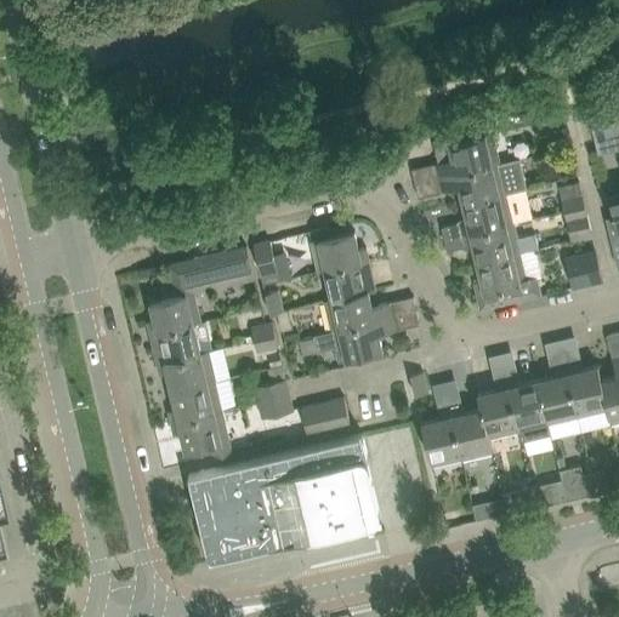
[(591,131),(596,152),(607,149),(603,129),(591,131)]
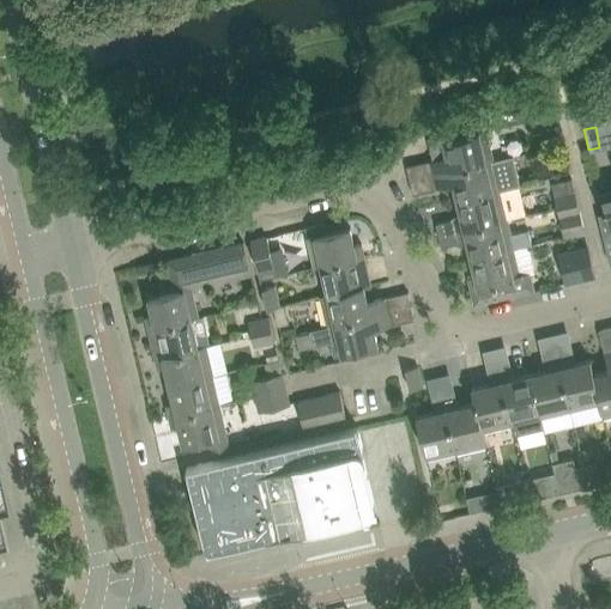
[(431,163),(406,169),(410,183),(492,163),(487,134),(451,142),(448,135),(427,141),(431,163)]
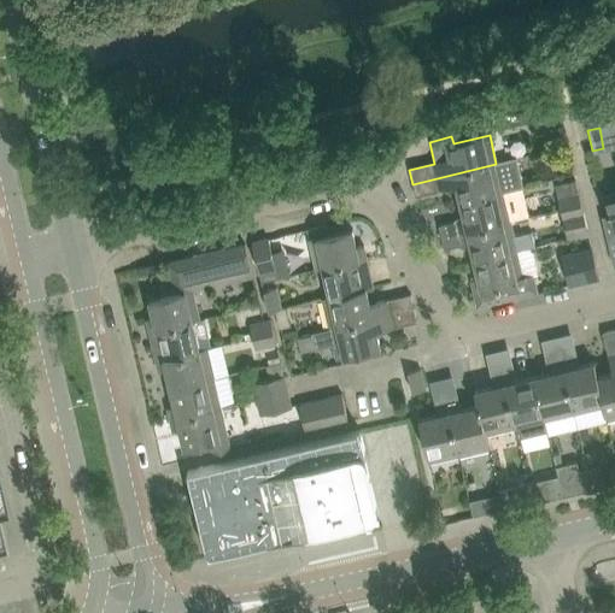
[(457,189),(461,205),(503,195),(523,190),(516,160),(496,164),(413,184),(416,199),(457,189)]
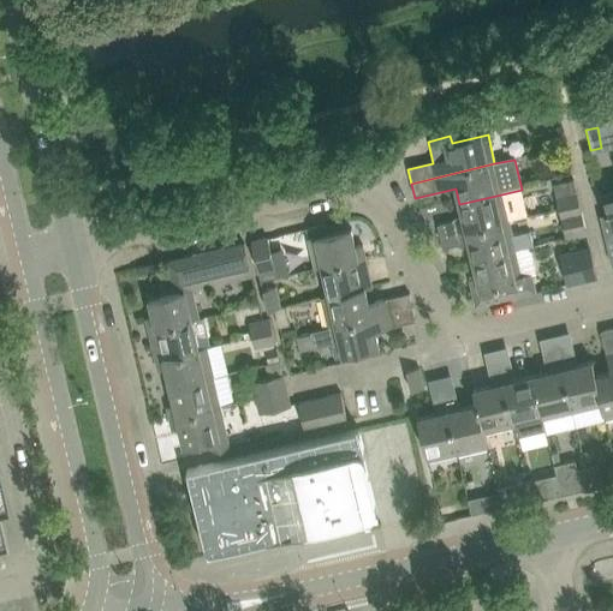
[(612,184),(599,189),(606,217),(599,219),(611,268),(612,267),(612,184)]
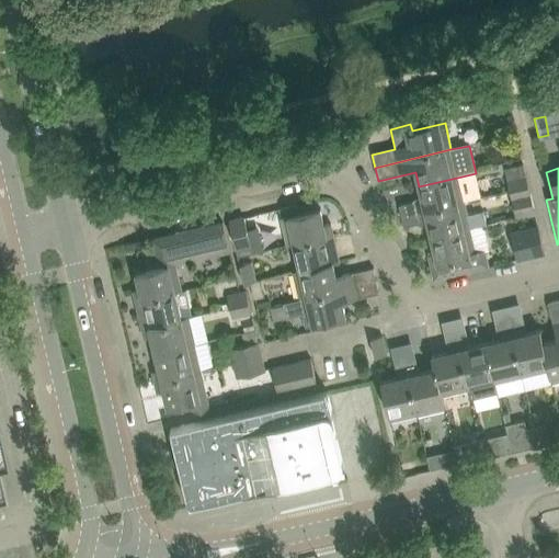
[(399,208),(401,219),(464,204),(457,178),(419,186),(422,203),(399,208)]
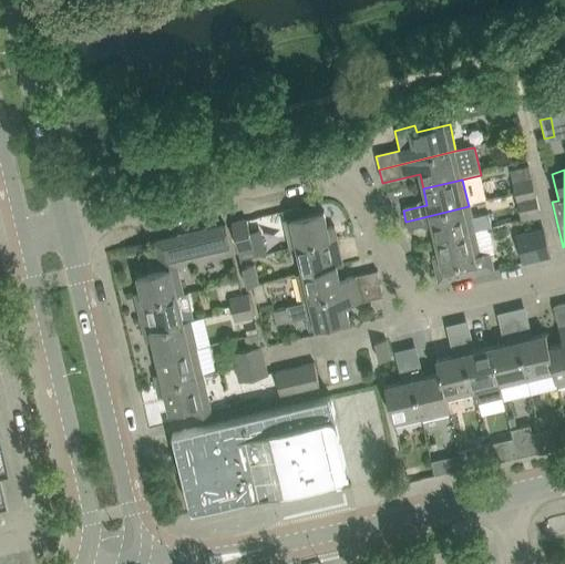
[(512,185),(514,195),(533,191),(531,181),(512,185)]
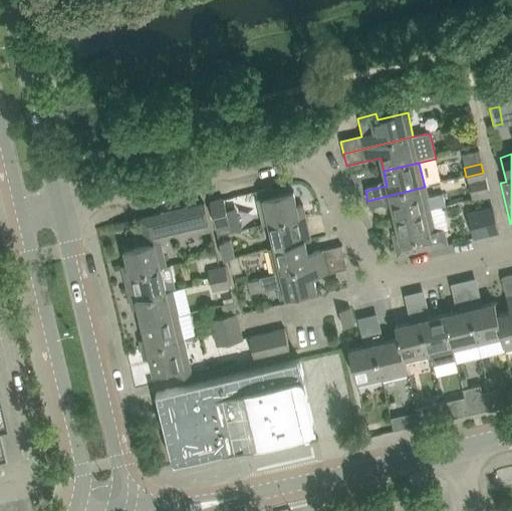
[(483,173),(466,177),(472,201),(489,197),(483,173)]
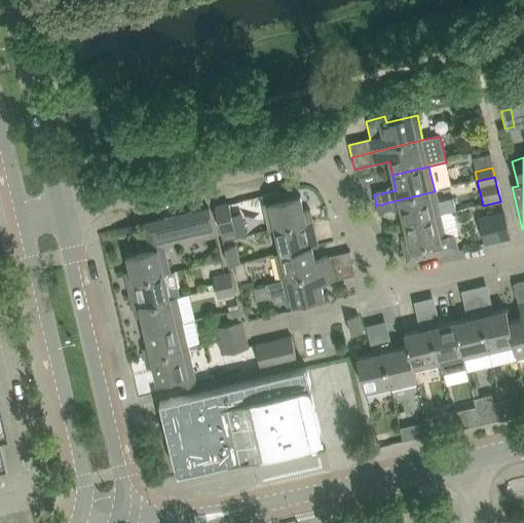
[(401,210),(404,225),(452,214),(455,213),(452,201),(438,206),(435,191),(376,206),(379,215),(401,210)]
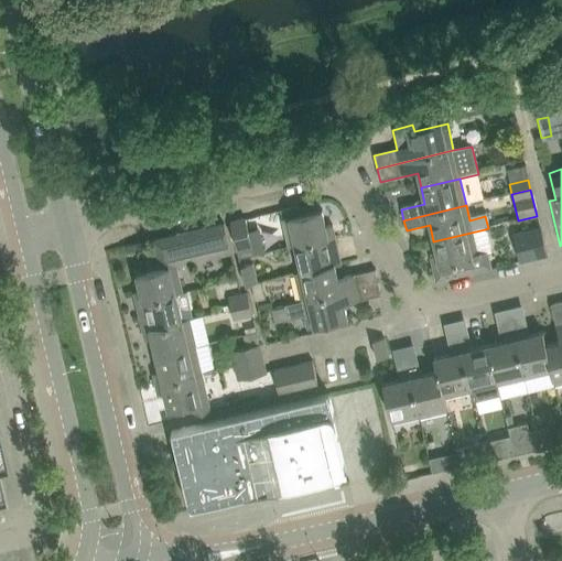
[(281,220),(288,248),(334,238),(332,227),(325,228),(321,212),(281,220)]
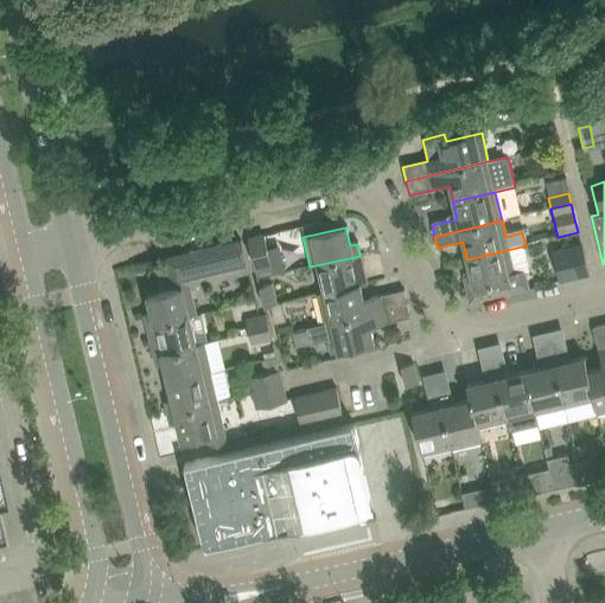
[(295,230),(265,236),(268,255),(299,248),(295,230)]
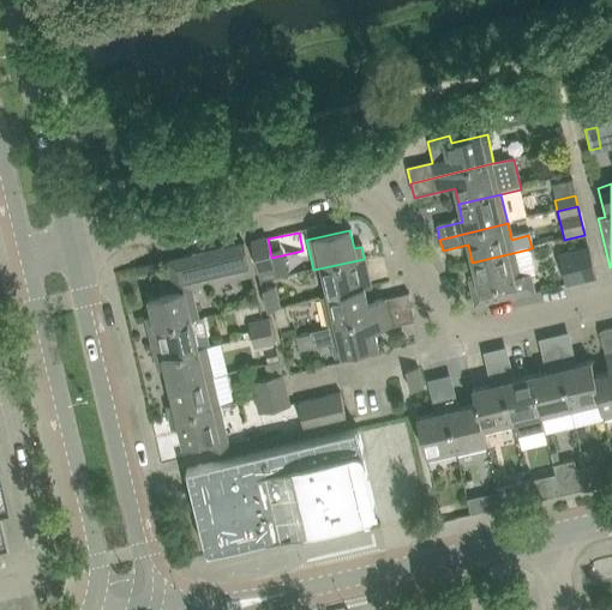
[(267,240),(250,243),(257,273),(259,283),(275,279),(273,270),(274,270),(267,240)]
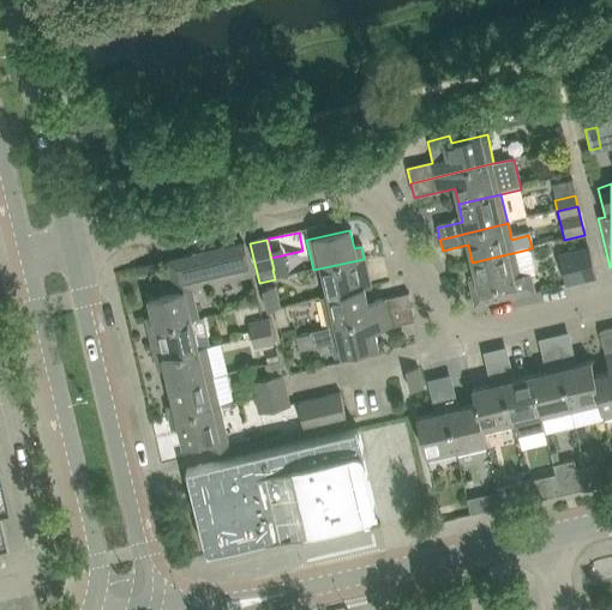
[(144,320),(148,332),(191,321),(197,320),(191,291),(250,277),(243,246),(166,264),(173,294),(148,301),(151,318),(144,320)]
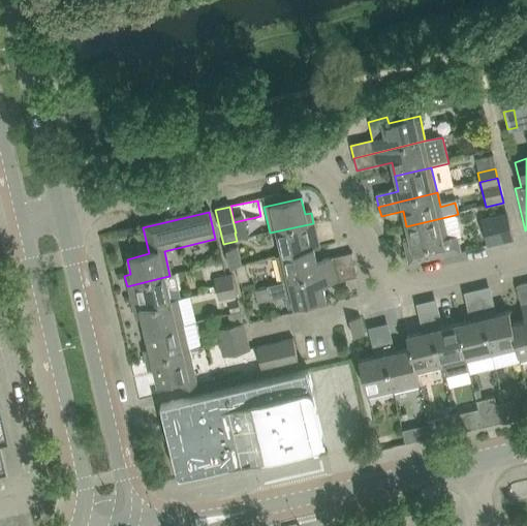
[(455,215),(406,226),(410,242),(404,243),(409,266),(461,253),(457,239),(461,238),(455,215)]
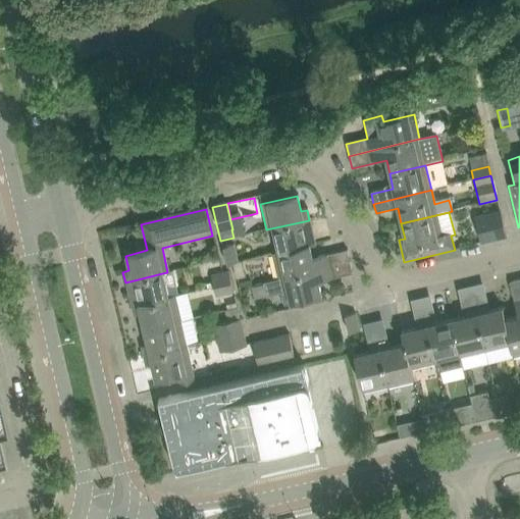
[(500,213),(486,216),(492,242),(506,239),(500,213)]
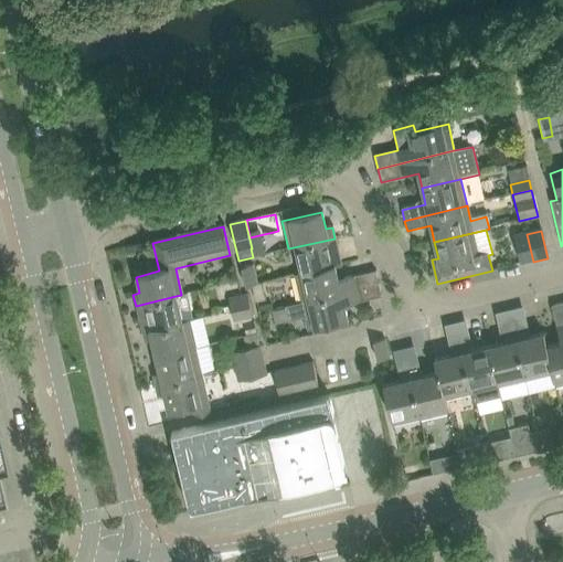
[(533,262),(527,234),(513,237),(520,265),(533,262)]
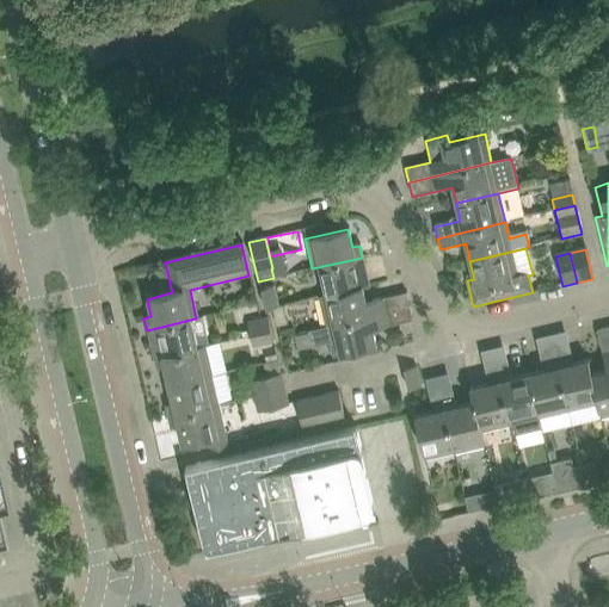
[(319,268),(325,296),(368,286),(362,258),(312,268),(312,270),(319,268)]
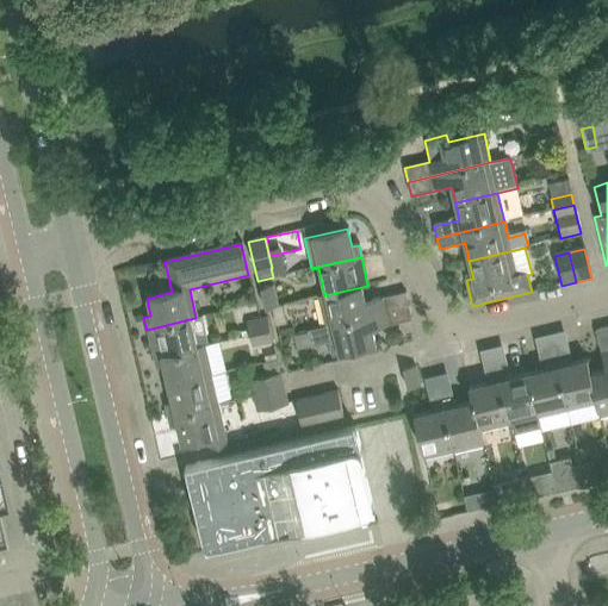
[(317,298),(324,326),(408,307),(405,293),(364,303),(361,289),(368,288),(367,286),(324,295),(317,298)]
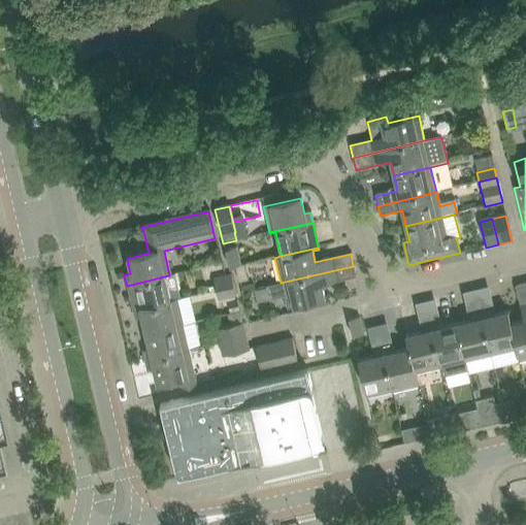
[(235,249),(225,252),(228,269),(239,266),(235,249)]
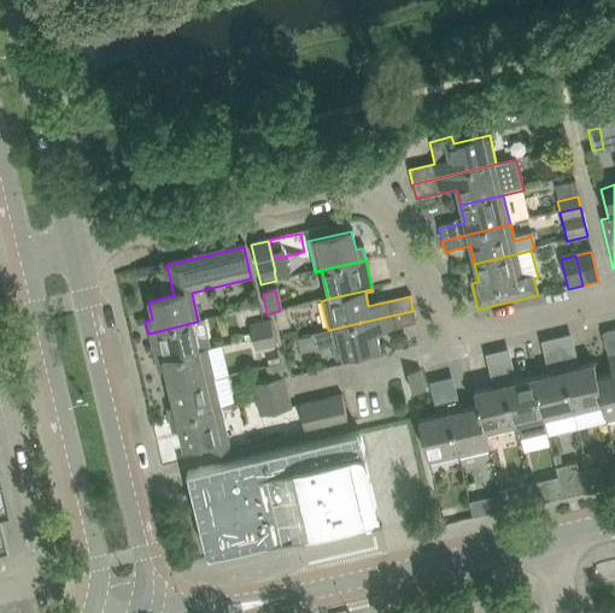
[(413,311),(328,330),(310,335),(314,351),(332,347),(335,361),(379,352),(375,335),(416,325),(413,311)]
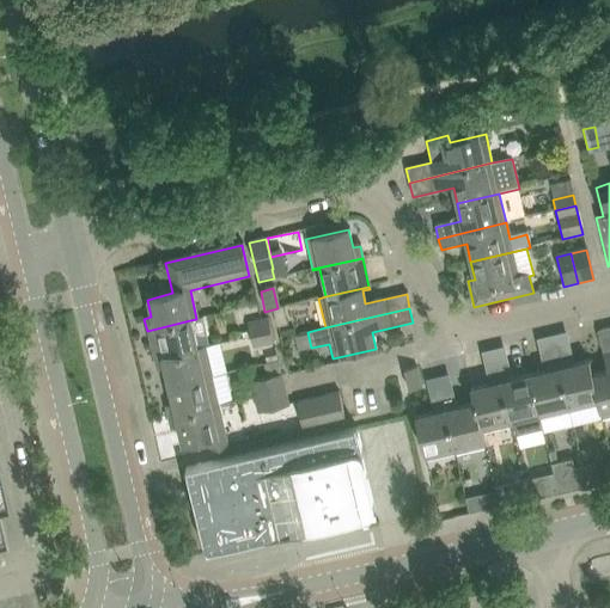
[(147,331),(153,360),(203,348),(196,349),(190,320),(147,331)]
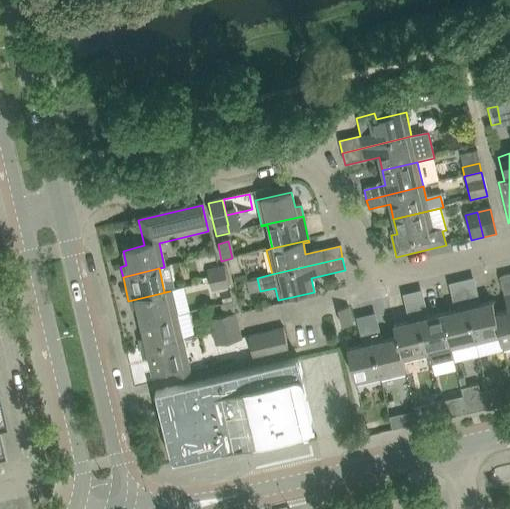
[(223,268),(205,272),(208,283),(226,278),(223,268)]
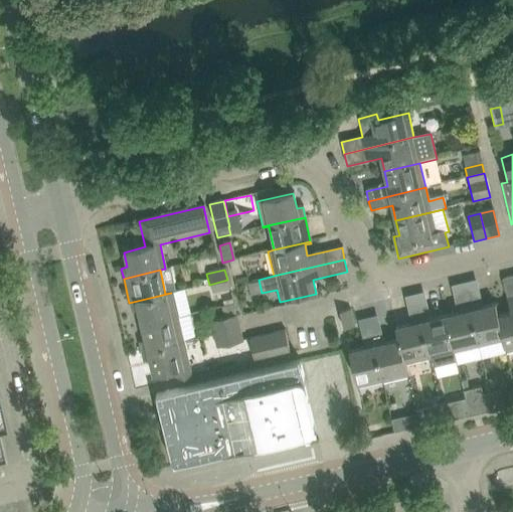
[(494,306),(502,342),(505,353),(512,350),(512,277),(501,280),(509,314),(497,317),(494,306)]
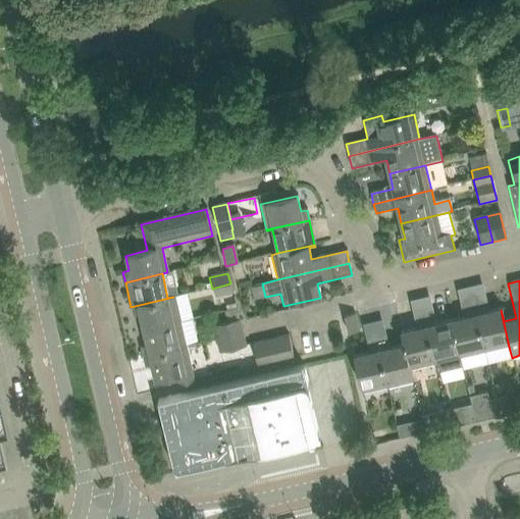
[(230,283),(212,289),(215,300),(232,296),(232,294),(230,283)]
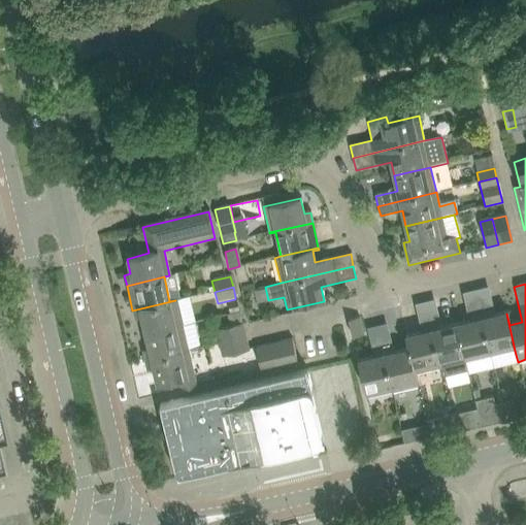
[(268,300),(265,287),(252,290),(255,303),(268,300)]
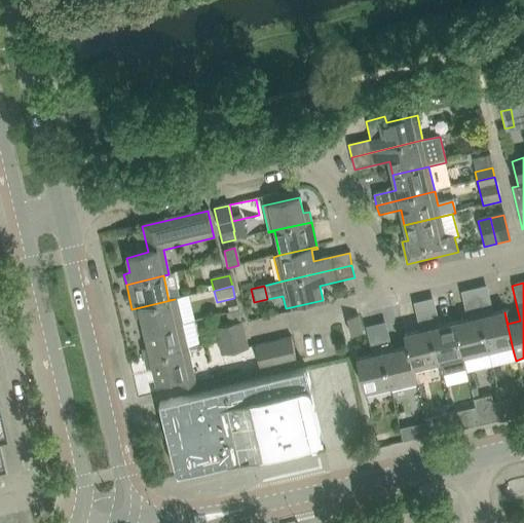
[(141,319),(144,333),(181,325),(175,299),(132,309),(135,320),(141,319)]
